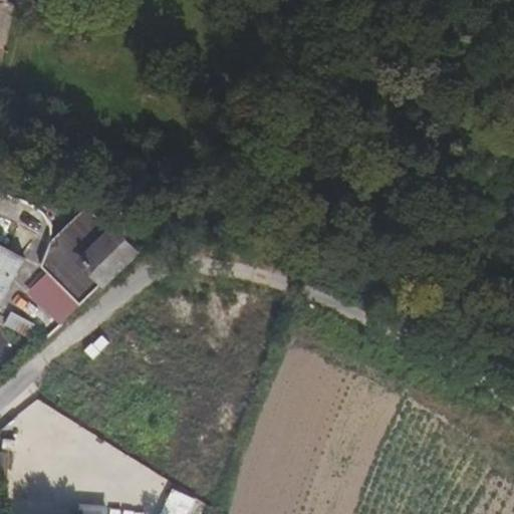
[(48,265),(80,305),(135,252),(116,229),(87,211),(56,241),(54,243),(48,265)]
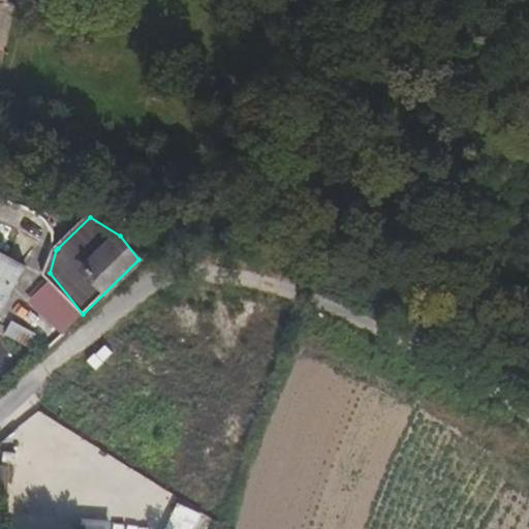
[(0,331),(32,270),(0,251),(0,331)]
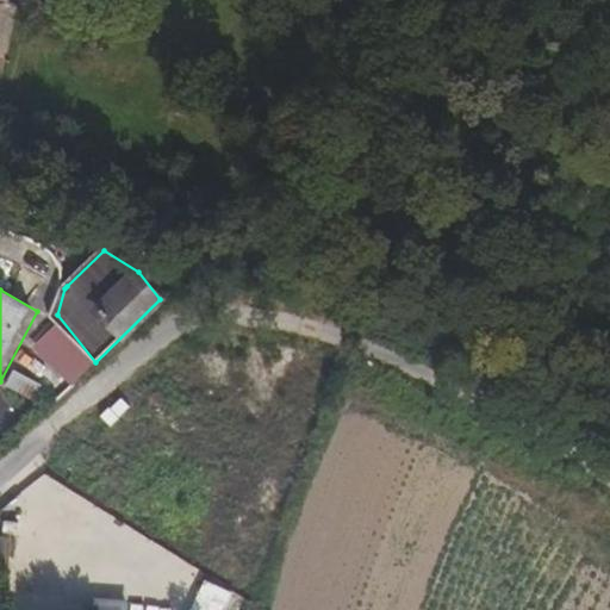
[(13,372),(8,390),(38,399),(43,381),(13,372)]
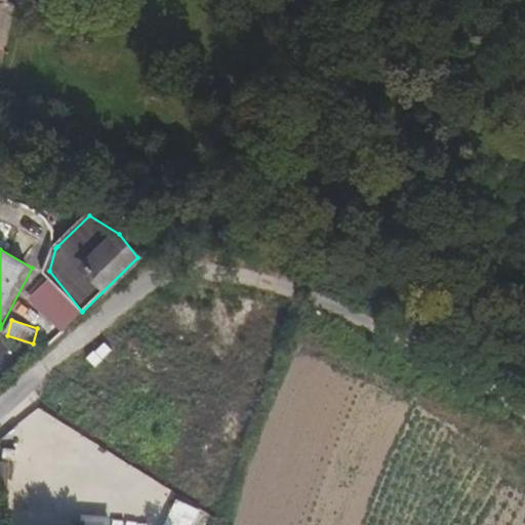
[(176,499),(165,524),(197,524),(204,512),(176,499)]
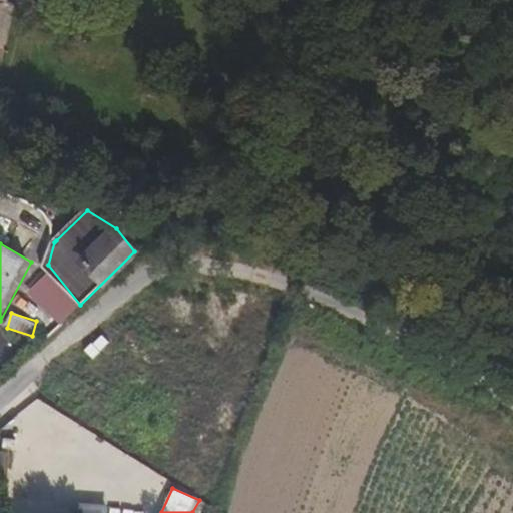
[(109,512),(110,504),(76,503),(75,512),(109,512)]
